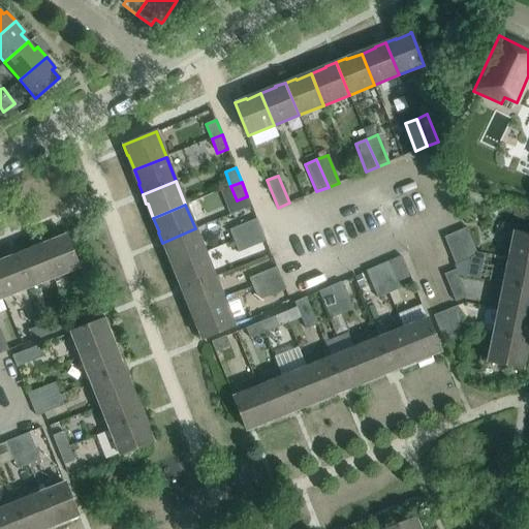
[(234,242),(260,230),(256,219),(228,230),(234,242)]
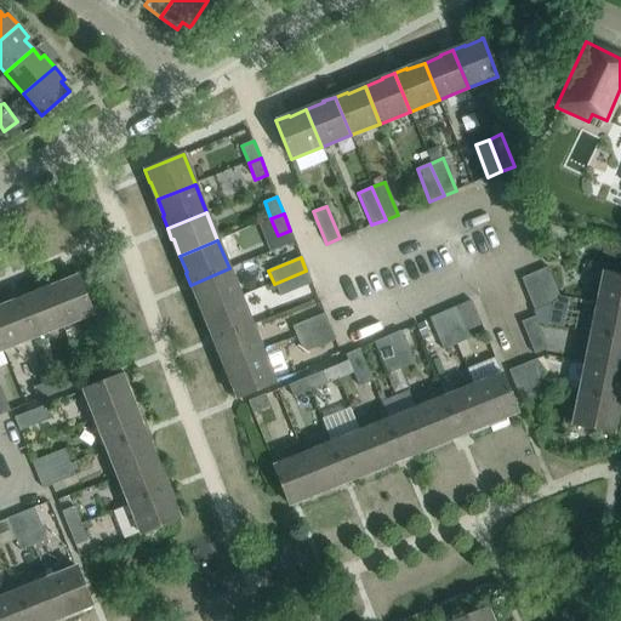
[(240,297),(229,268),(191,285),(194,296),(197,295),(203,312),(240,297)]
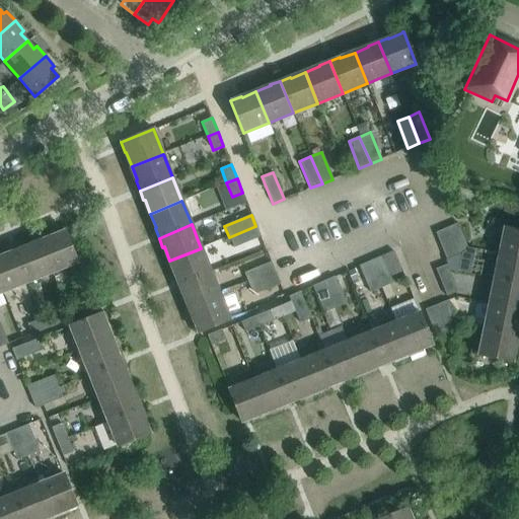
[(457,224),(446,228),(457,255),(468,250),(457,224)]
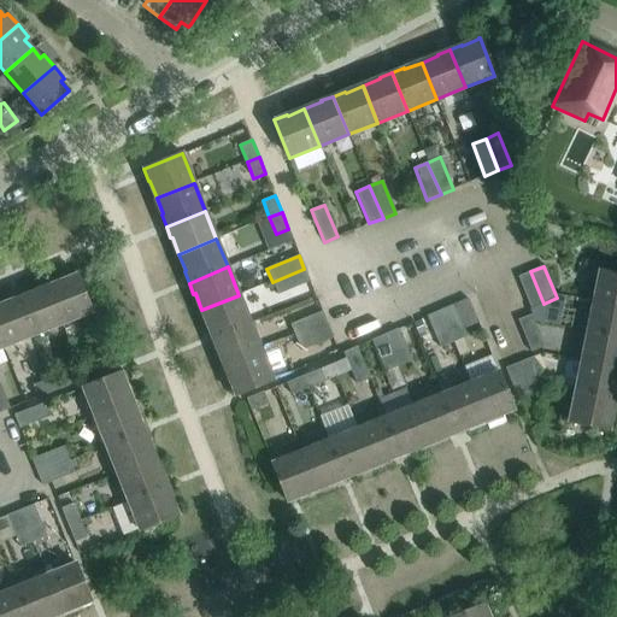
[(310,282),(304,269),(272,282),(277,295),(310,282)]
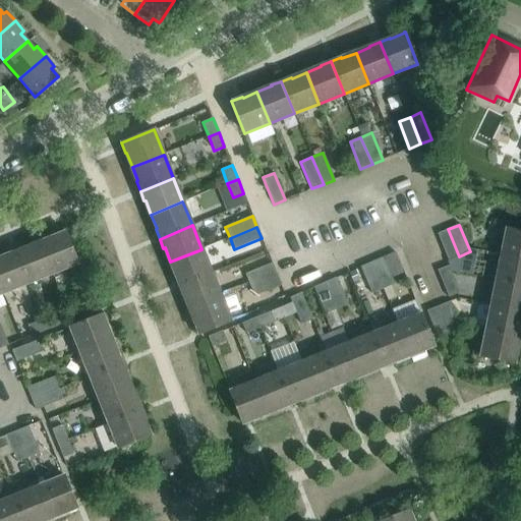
[(437,234),(448,262),(459,256),(448,229),(437,234)]
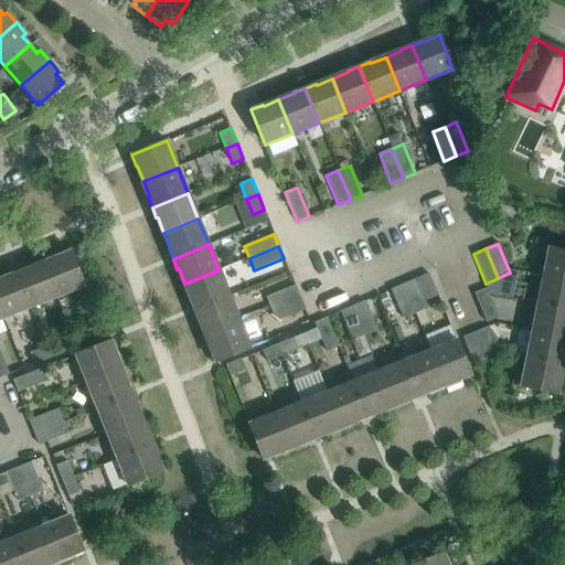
[(564,252),(548,248),(542,276),(564,280),(564,252)]
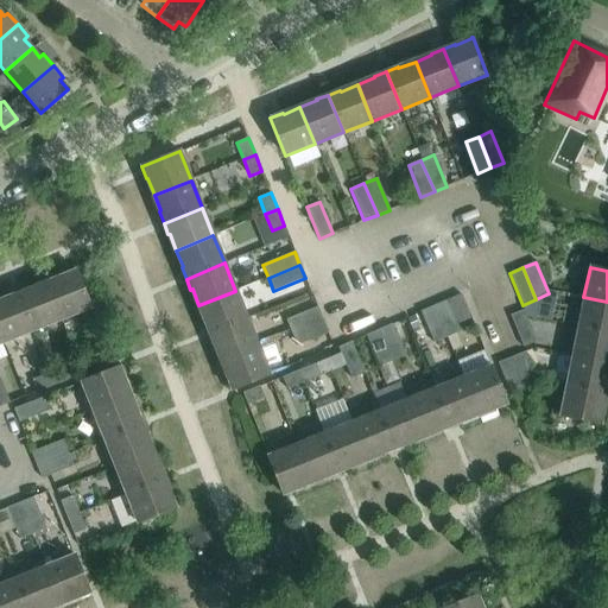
[(63,277),(46,283),(61,320),(90,308),(75,270),(63,276),(63,277)]
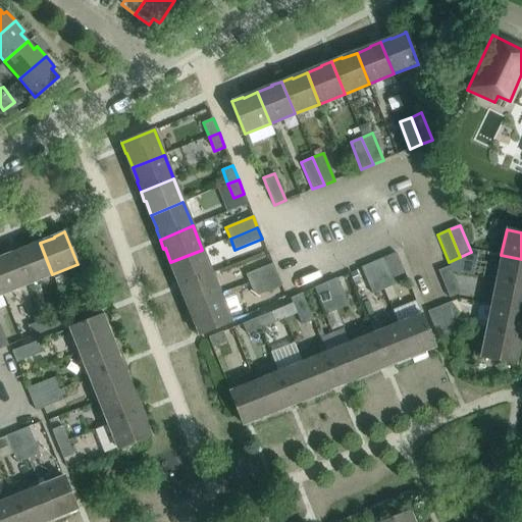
[(52,274),(40,243),(25,249),(24,248),(14,252),(28,284),(52,274)]
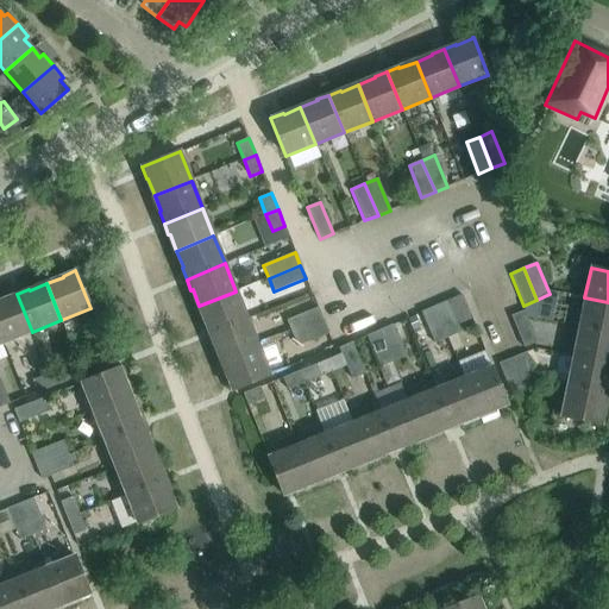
[(248,319),(236,292),(199,306),(206,322),(203,322),(208,334),(248,319)]
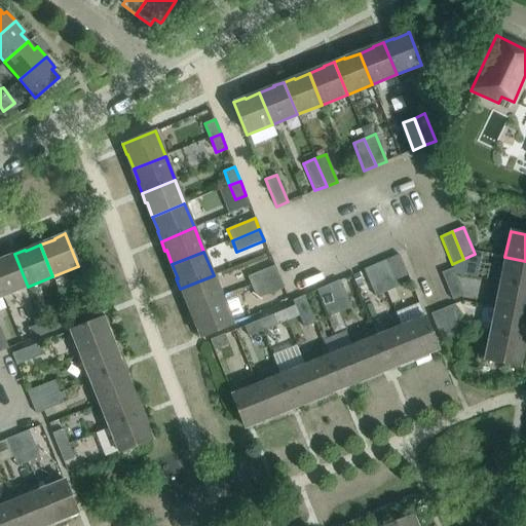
[(28,287),(14,254),(4,258),(5,259),(0,260),(0,288),(3,296),(28,287)]
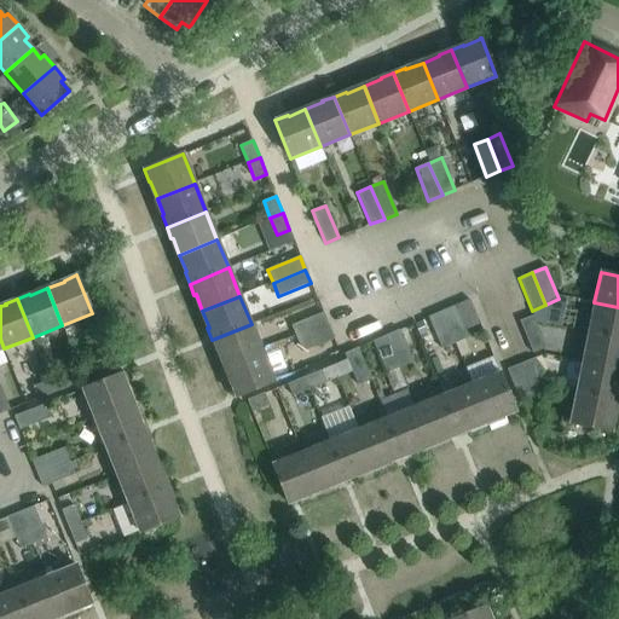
[(618,307),(594,302),(588,333),(618,339),(618,307)]
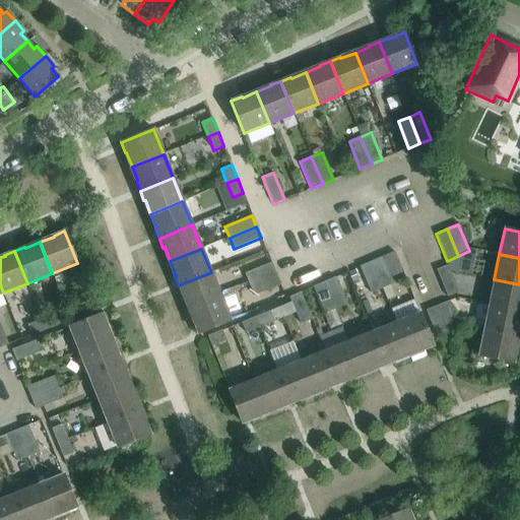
[(393,284),(381,257),(371,262),(382,288),(393,284)]
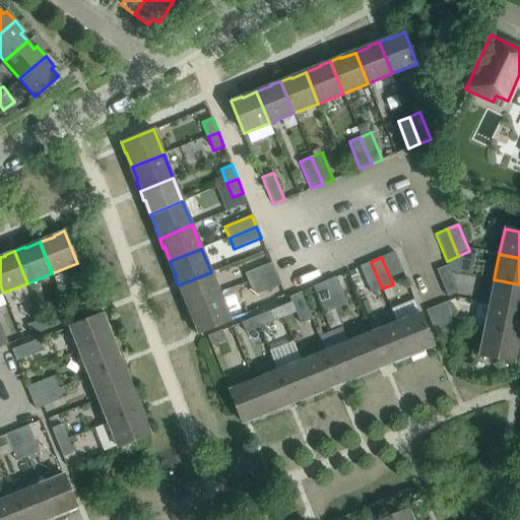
[(382,288),(371,262),(360,267),(371,294),(382,288)]
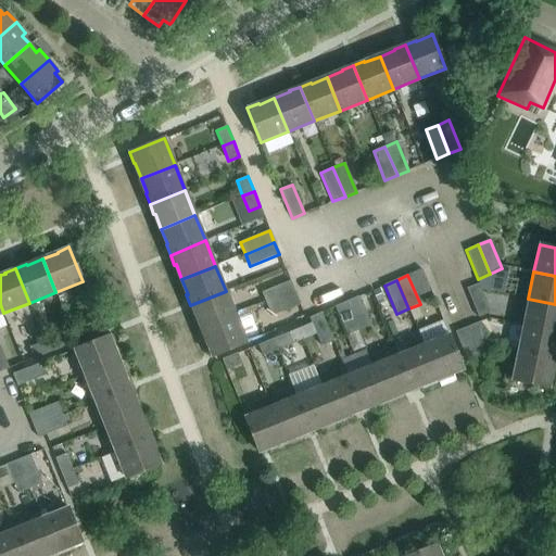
[(290,281),(261,292),(266,304),(294,293),(290,281)]
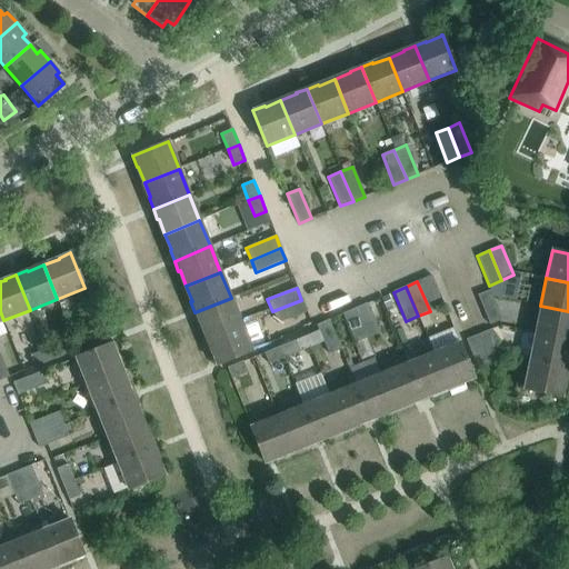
[(478,296),(489,325),(501,320),(490,290),(478,296)]
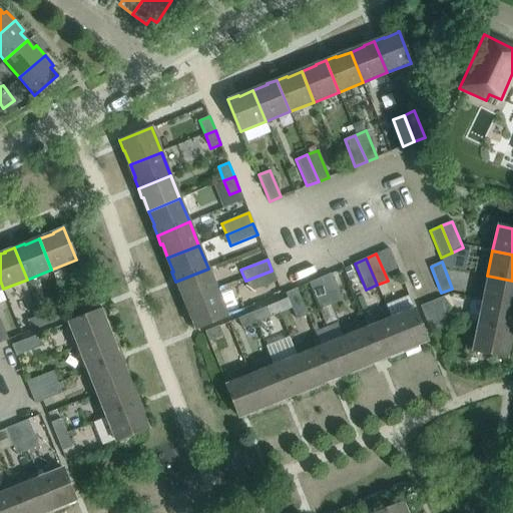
[(217,293),(208,269),(175,282),(179,291),(180,291),(186,305),(217,293)]
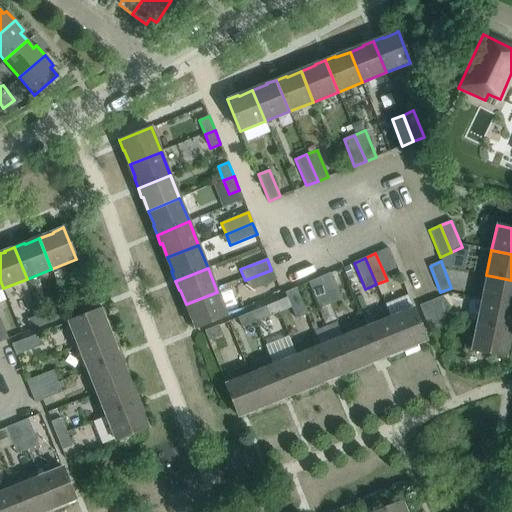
[(276,281),(271,270),(245,280),(249,291),(276,281)]
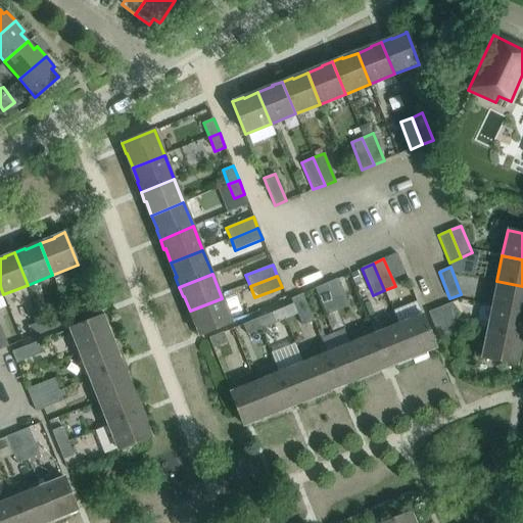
[(359,277),(352,280),(357,289),(363,287),(359,277)]
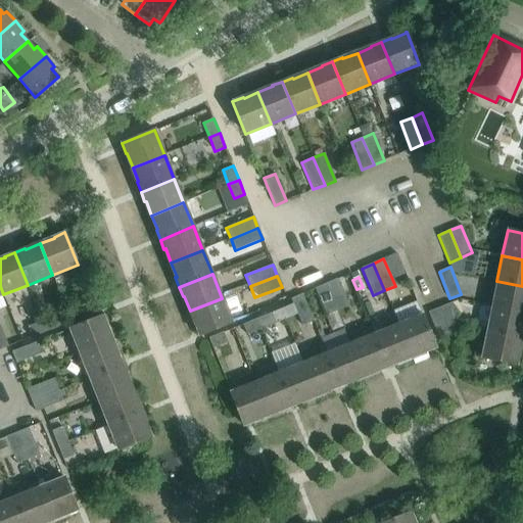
[(348,306),(337,279),(326,284),(337,311),(348,306)]
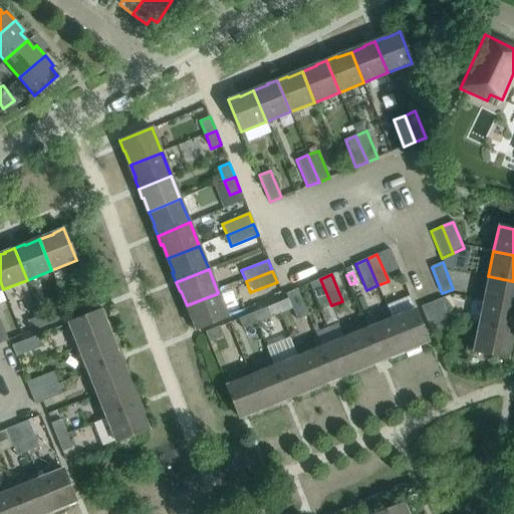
[(513,281),(488,276),(483,301),(513,306),(513,281)]
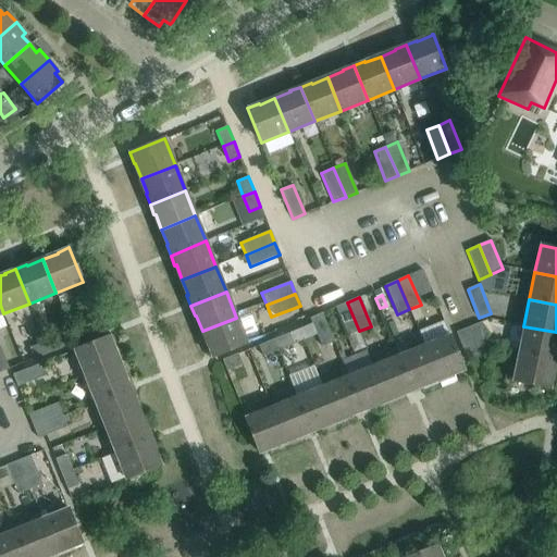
[(359,331),(347,302),(335,307),(347,336),(359,331)]
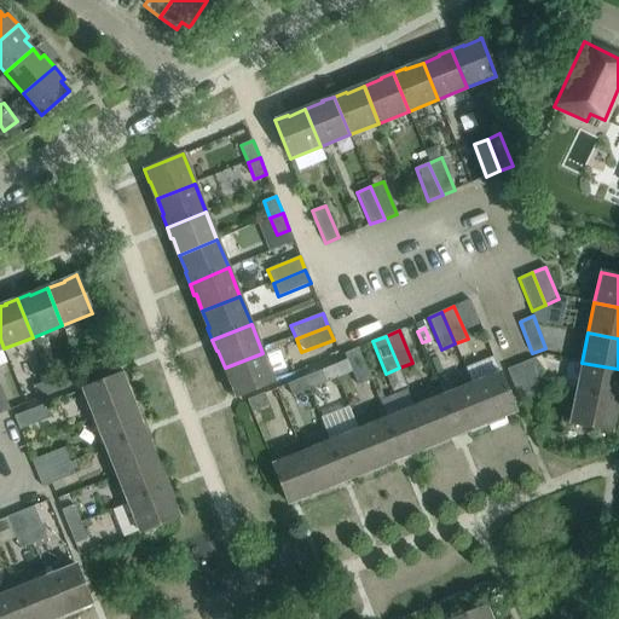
[(371,380),(357,348),(343,354),(358,386),(371,380)]
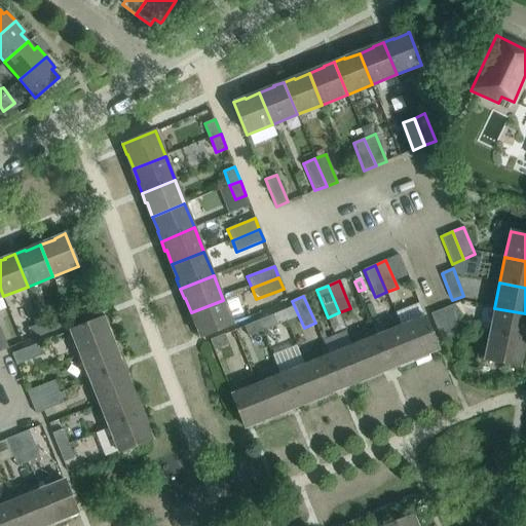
[(232,324),(223,300),(191,312),(197,327),(195,327),(199,337),(233,324),(232,324)]
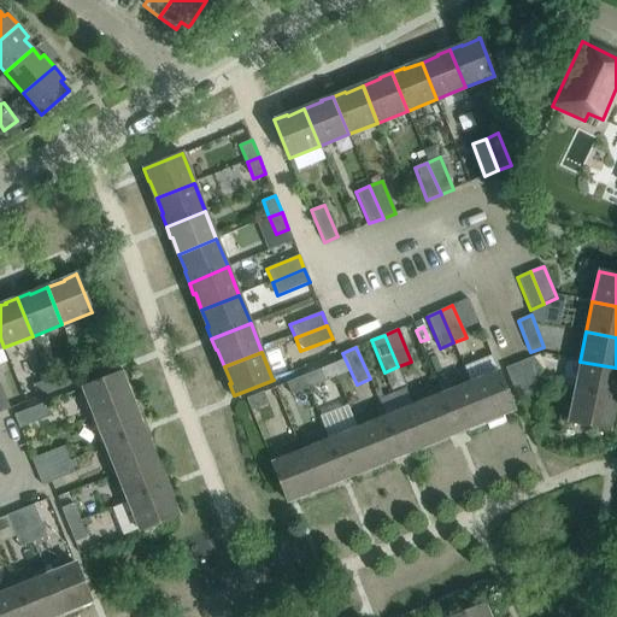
[(90,362),(95,374),(112,368),(107,354),(90,362)]
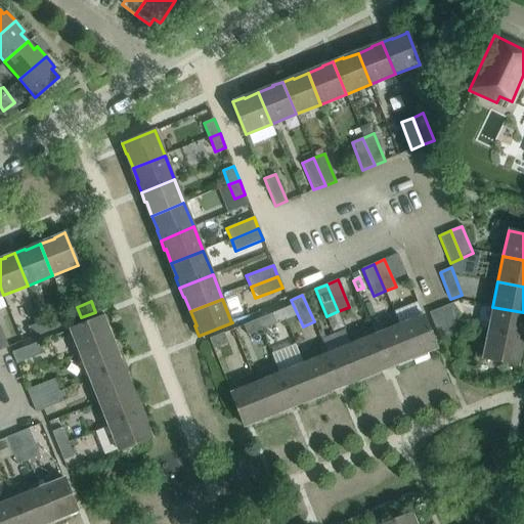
[(451,304),(441,308),(450,336),(462,331),(451,304)]
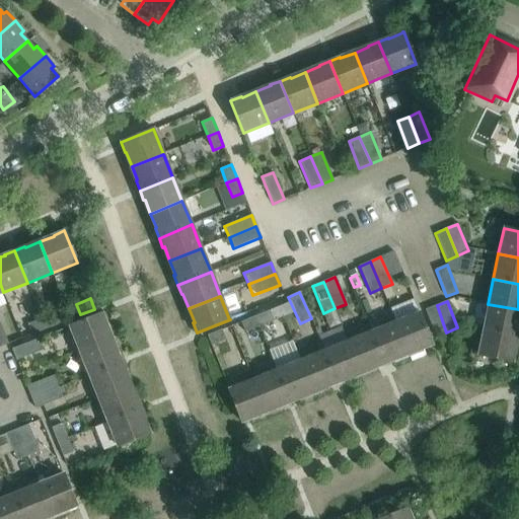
[(518,324),(518,325),(518,322),(518,309),(488,304),(483,328),(518,336),(518,328),(518,324)]
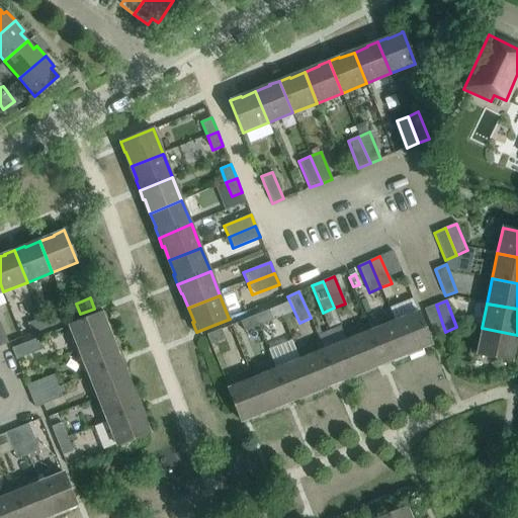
[(445,332),(436,305),(424,310),(435,336),(445,332)]
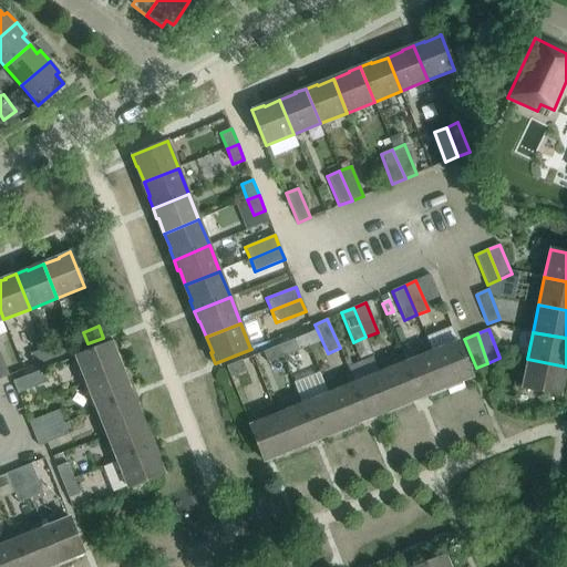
[(301,349),(297,338),(279,346),(284,357),(301,349)]
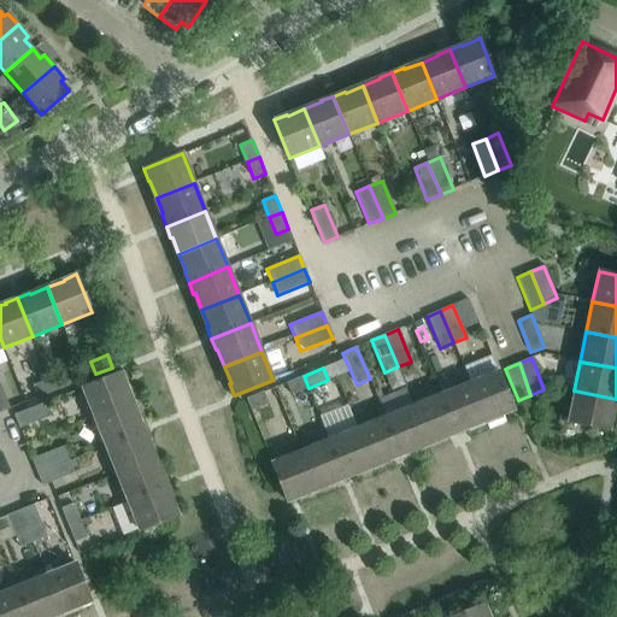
[(65,371),(48,378),(53,391),(70,383),(65,371)]
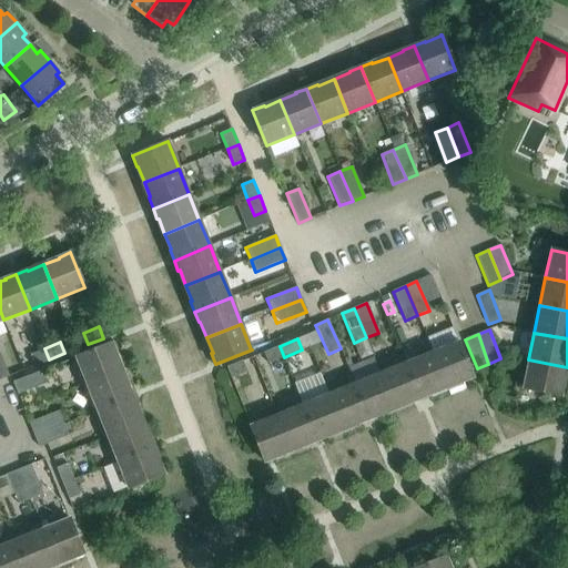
[(458,342),(432,353),(446,388),(447,388),(447,387),(462,381),(462,382),(473,377),(458,342)]
